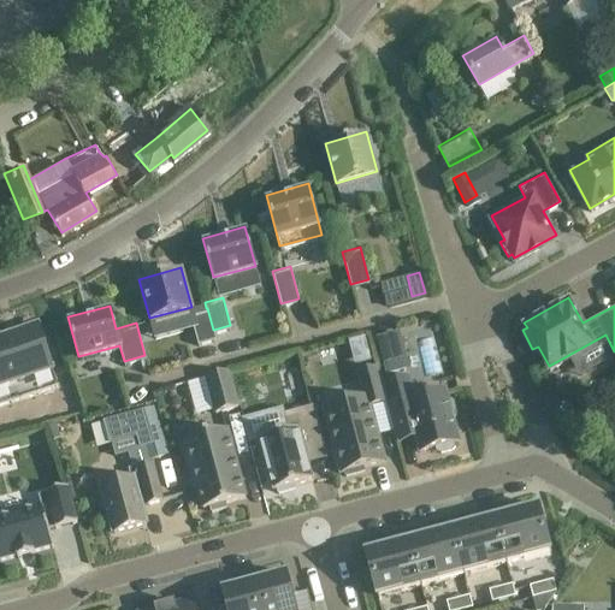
[(216,337),(213,330),(207,308),(206,308),(189,313),(197,342),(216,337)]
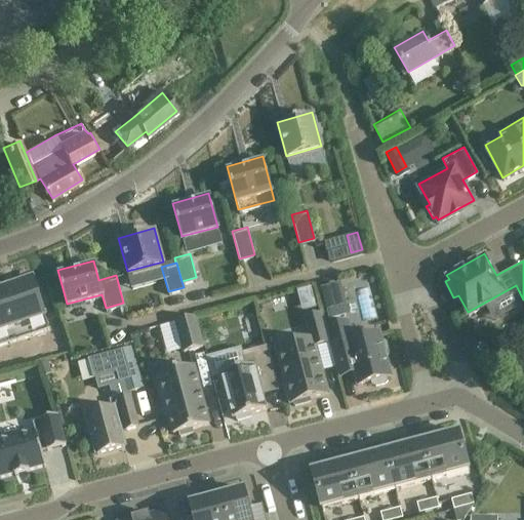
[(0,342),(48,326),(31,274),(0,283),(0,342)]
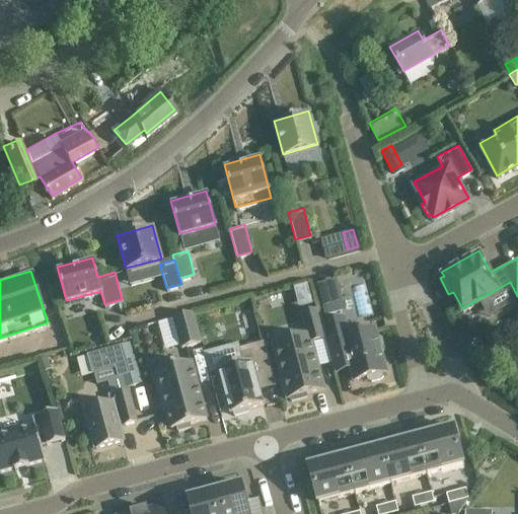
[(289,394),(290,397),(306,393),(305,389),(322,385),(310,338),(323,335),(316,307),(301,311),(306,332),(273,341),(287,394),(289,394)]
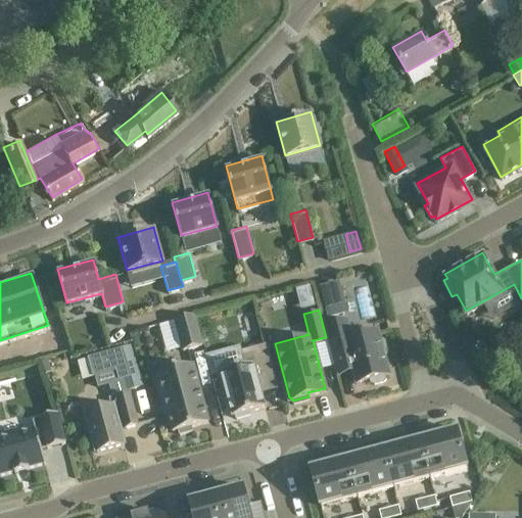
[(174,317),(182,347),(201,342),(193,312),(174,317)]
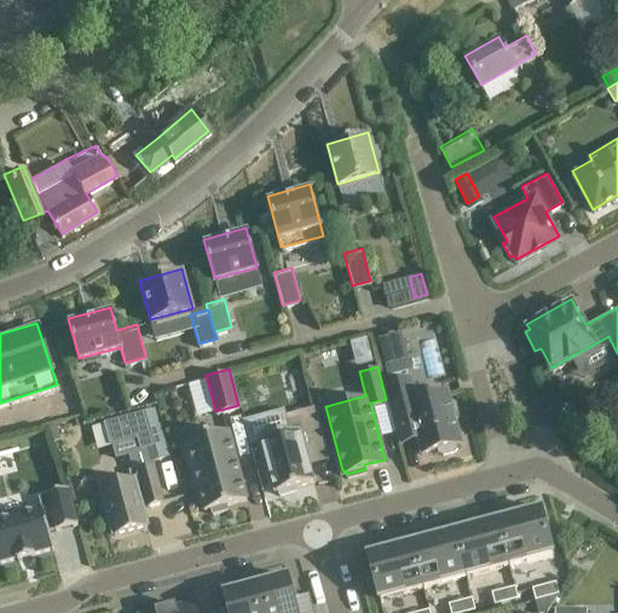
[(415,397),(410,375),(385,382),(399,439),(416,434),(421,450),(432,447),(442,452),(454,449),(460,440),(454,415),(456,415),(457,411),(455,400),(452,398),(449,399),(446,389),(415,397)]
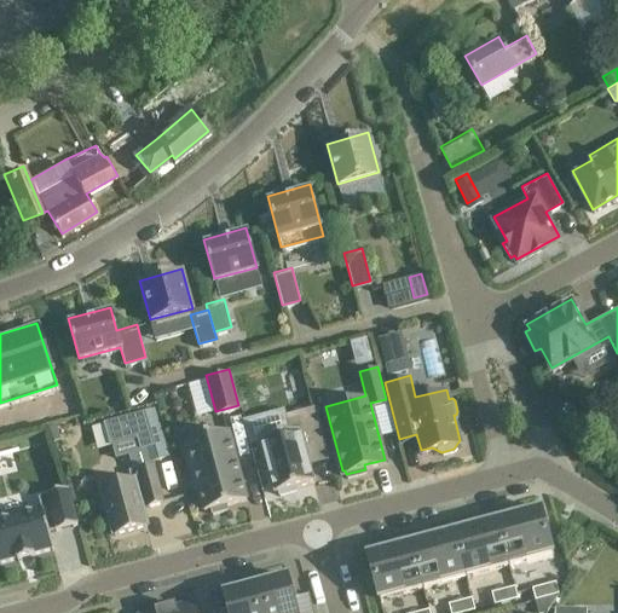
[(167,454),(154,405),(100,420),(107,441),(139,433),(146,458),(167,454)]
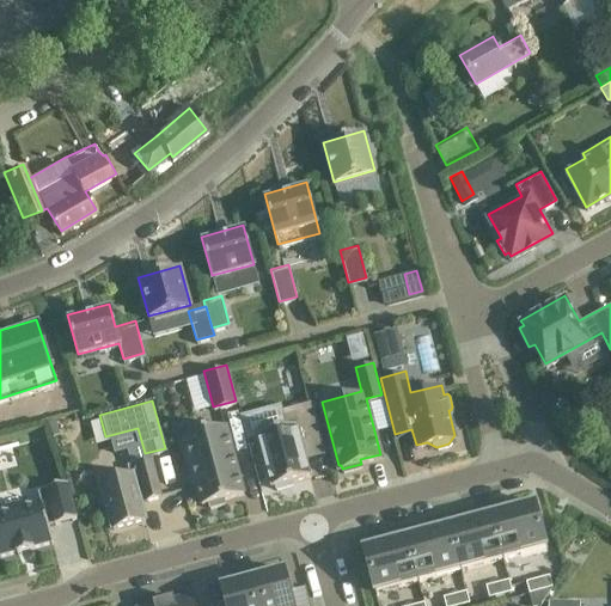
[(310,472),(310,471),(309,471),(301,444),(321,438),(311,401),(281,408),(286,424),(257,432),(257,434),(270,482),(270,483),(274,482),(275,487),(292,482),(291,477),(310,472)]
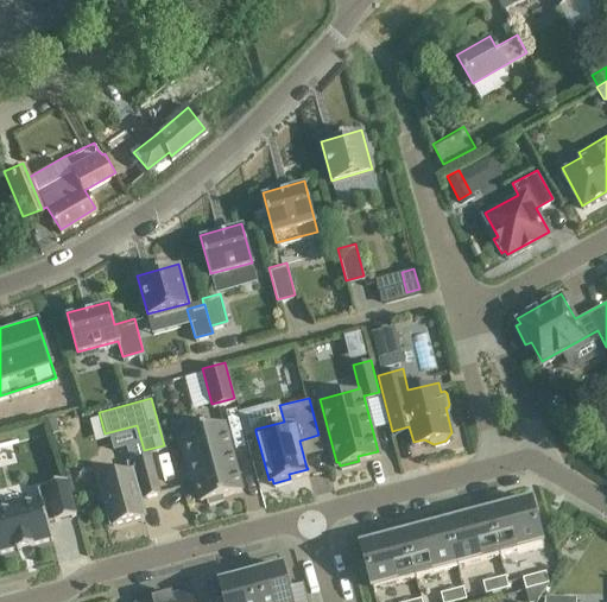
[(207,496),(208,502),(222,498),(221,493),(241,487),(223,419),(182,430),(183,436),(179,436),(190,477),(194,476),(200,498),(207,496)]
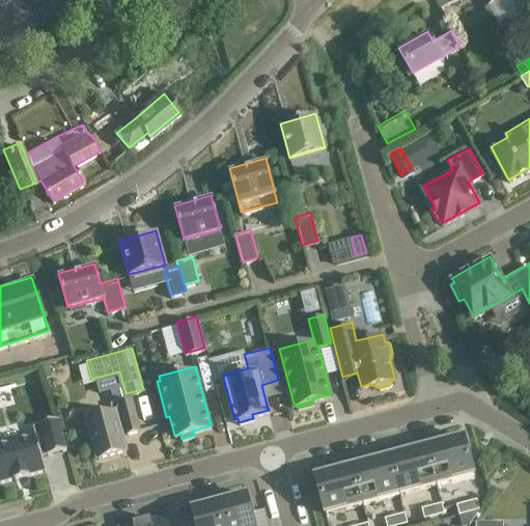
[(126,432),(139,427),(131,396),(111,402),(113,408),(86,415),(98,455),(126,448),(120,431),(126,428),(126,432)]
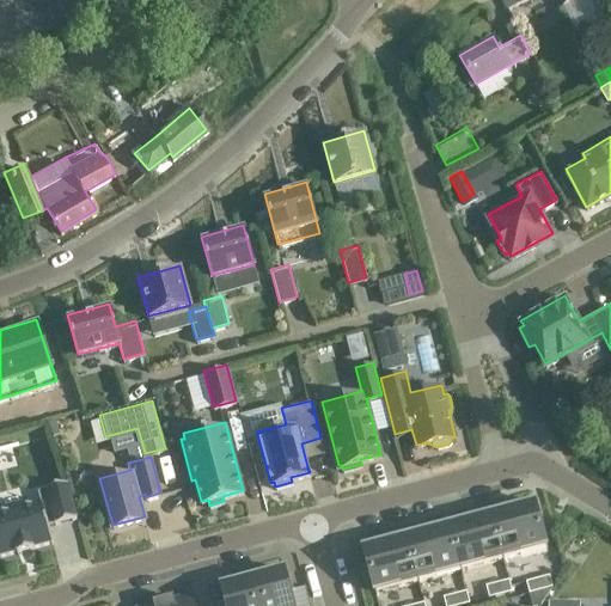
[(0,552),(16,549),(17,550),(34,546),(34,544),(53,539),(48,522),(75,514),(67,479),(37,488),(40,500),(0,509),(0,552)]
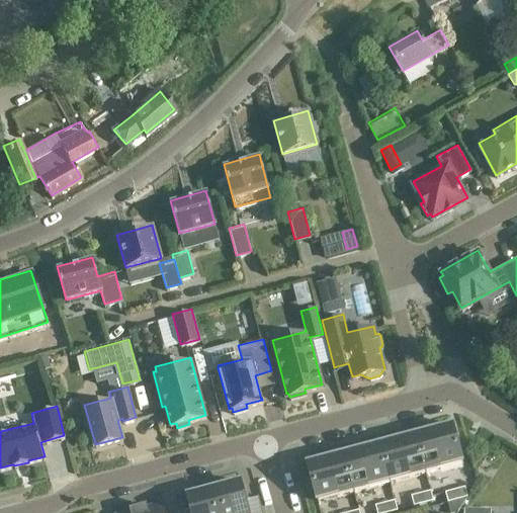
[(379,442),(389,480),(461,460),(452,423),(379,442)]
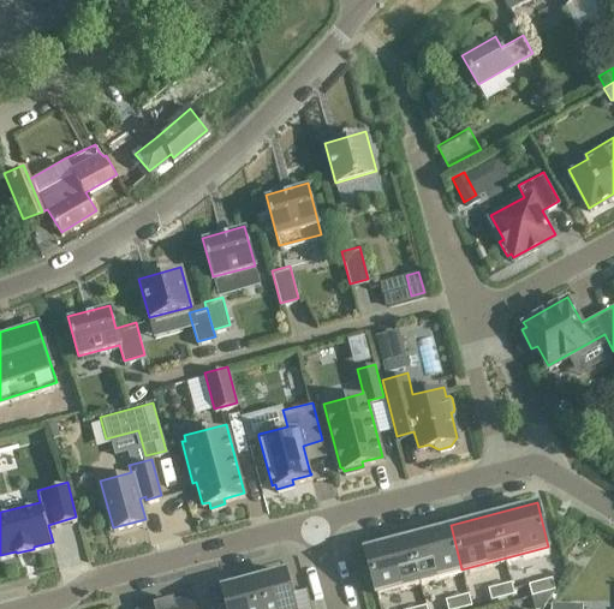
[(462,569),(451,525),(364,548),(376,592),(462,569)]
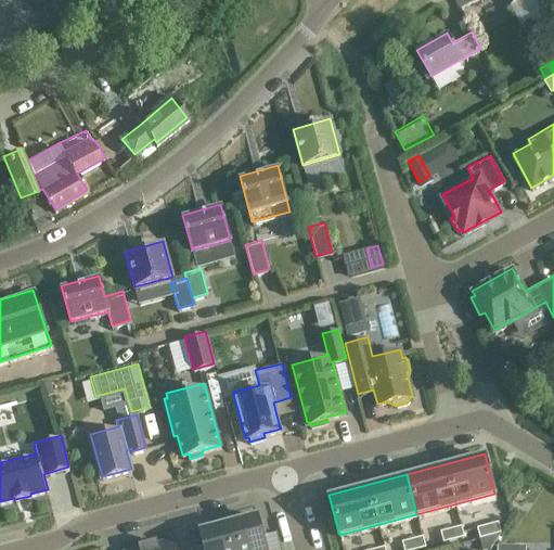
[(229,521),(235,549),(266,549),(257,513),(229,521)]
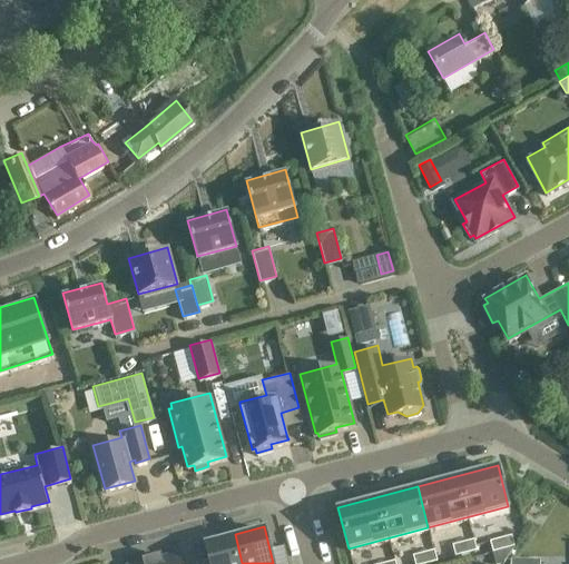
[(510,532),(489,537),(491,548),(513,542),(510,532)]
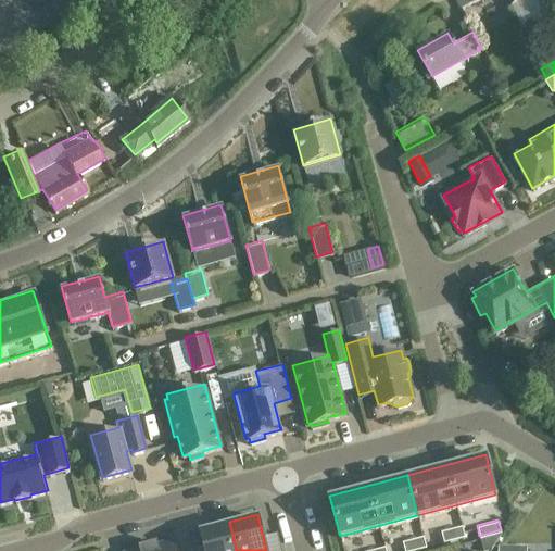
[(236,550),(229,522),(200,529),(205,550),(236,550)]
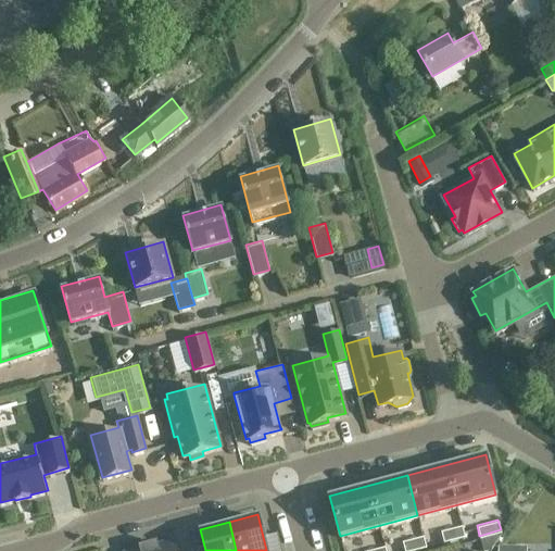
[(461,523),(440,529),(442,540),(464,535),(461,523)]
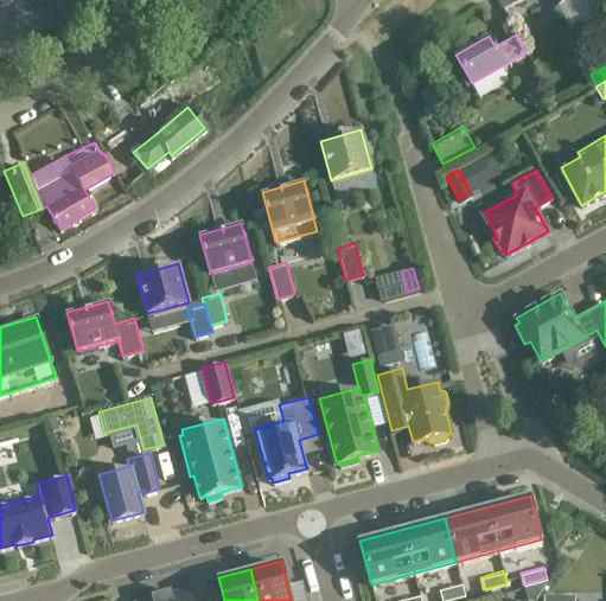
[(543,581),(523,586),(527,599),(535,596),(544,586),(543,581)]
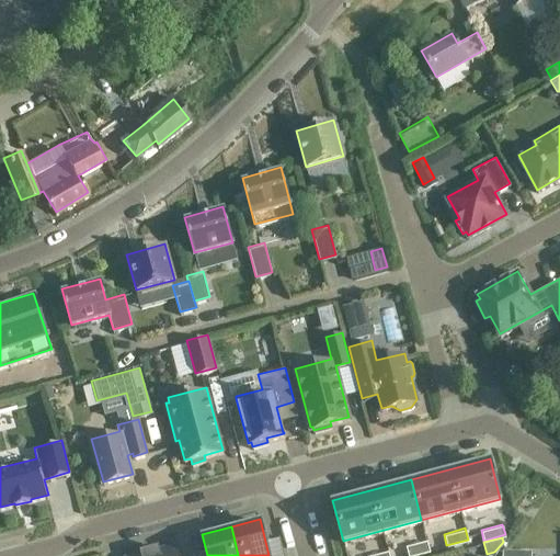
[(426,539),(404,544),(408,555),(429,549),(426,539)]
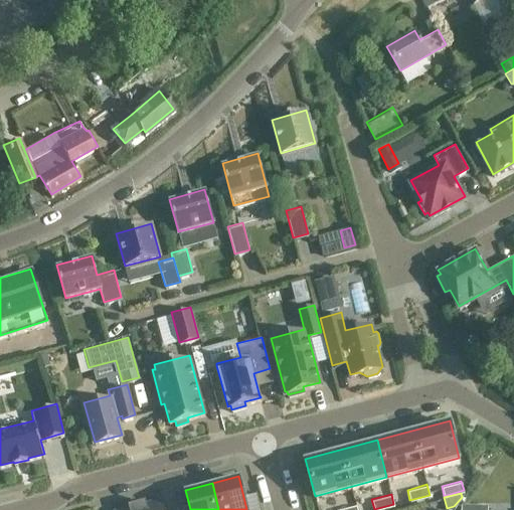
[(137,502),(139,509),(178,509),(176,501),(163,504),(161,497),(146,501),(146,500),(137,502)]
